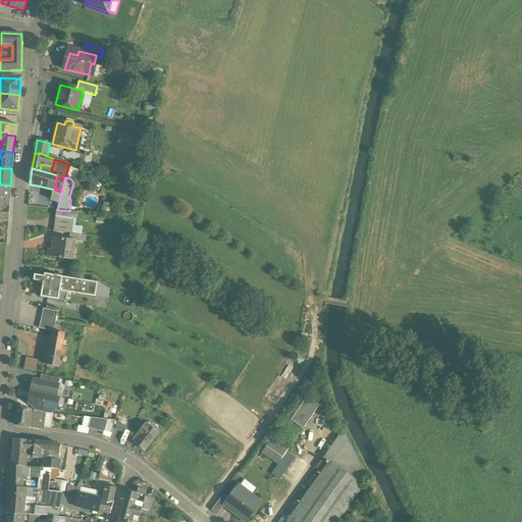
[(0,185),(0,198),(9,200),(10,186),(0,185)]
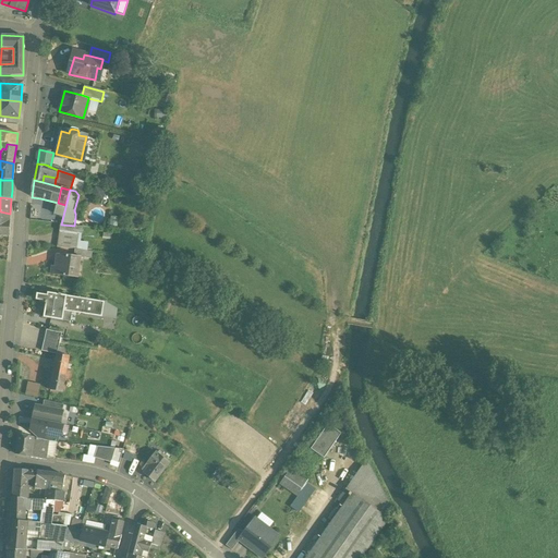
[(10,214),(0,211),(0,235),(9,237),(10,221),(10,214)]
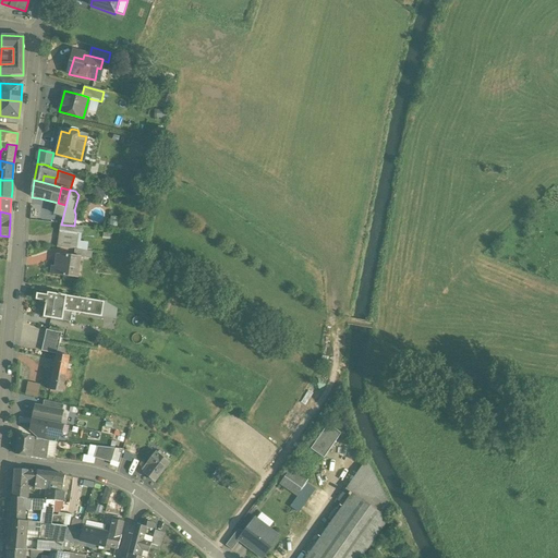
[(61,225),(60,225),(59,231),(79,234),(81,234),(82,227),(74,226),(61,225)]
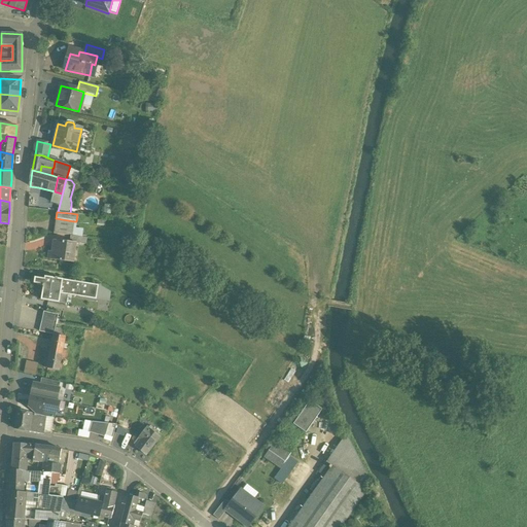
[(74,221),(56,218),(54,234),(72,236),(74,221)]
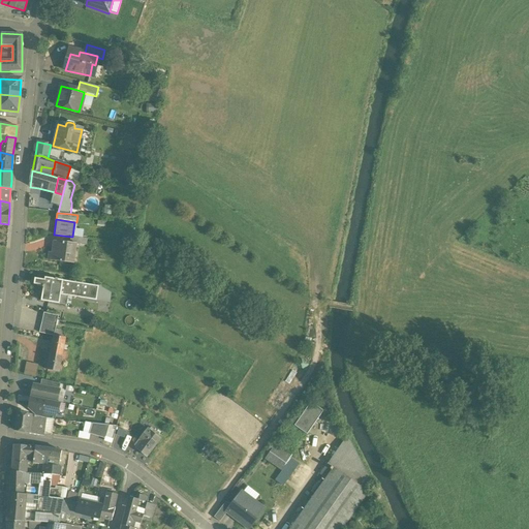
[(72,244),(57,242),(55,253),(50,253),(49,260),(70,263),(72,244)]
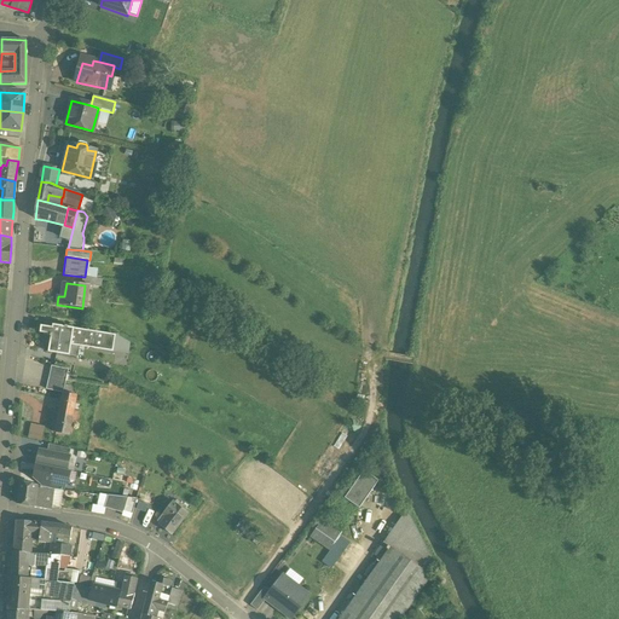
[(64,328),(52,325),(52,328),(40,327),(40,334),(50,335),(50,337),(47,353),(70,357),(71,346),(113,352),(115,335),(68,328),(68,327),(65,327),(64,328)]
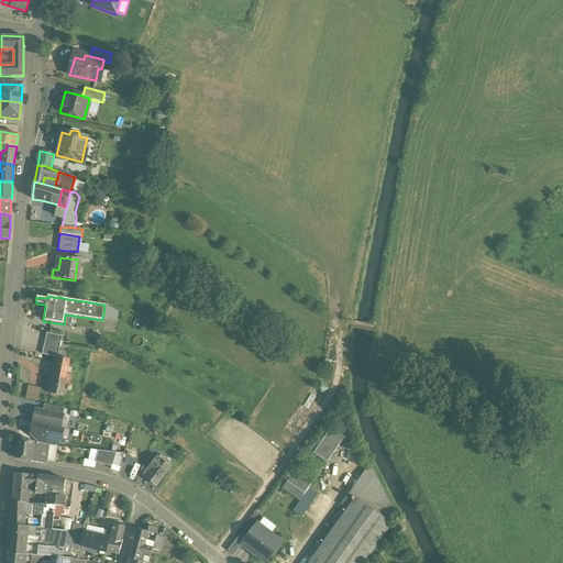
[(62,337),(46,333),(42,354),(57,357),(62,337)]
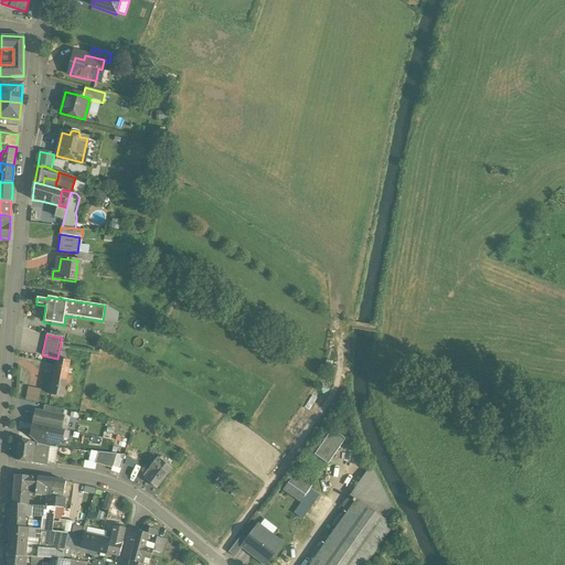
[(70,362),(57,359),(52,386),(65,388),(70,362)]
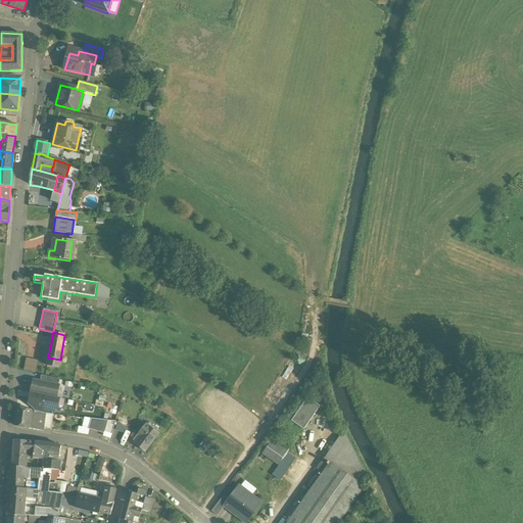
[(37,373),(40,361),(29,358),(26,370),(37,373)]
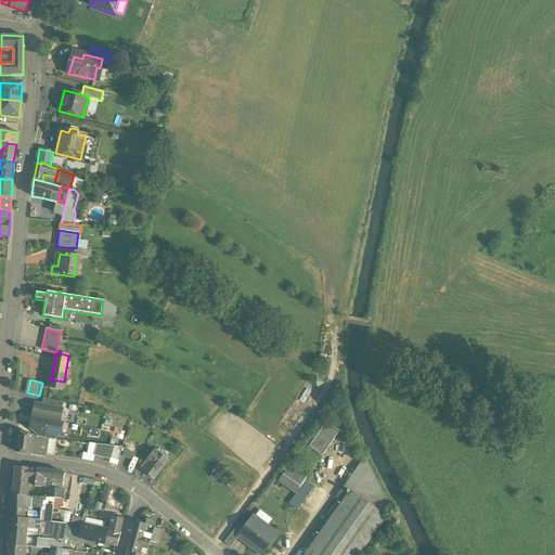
[(64,382),(51,379),(50,388),(62,390),(64,382)]
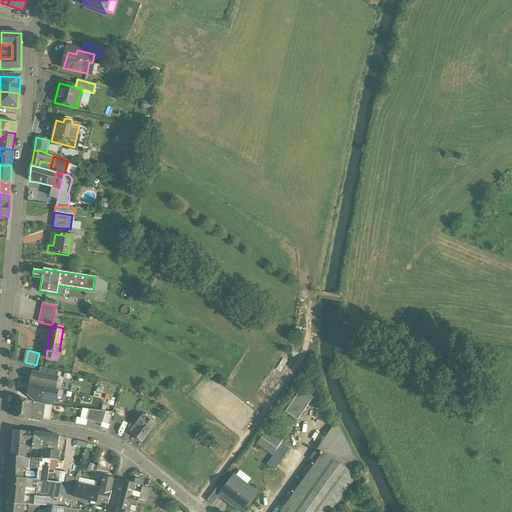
[(58,372),(40,368),(39,374),(57,378),(58,372)]
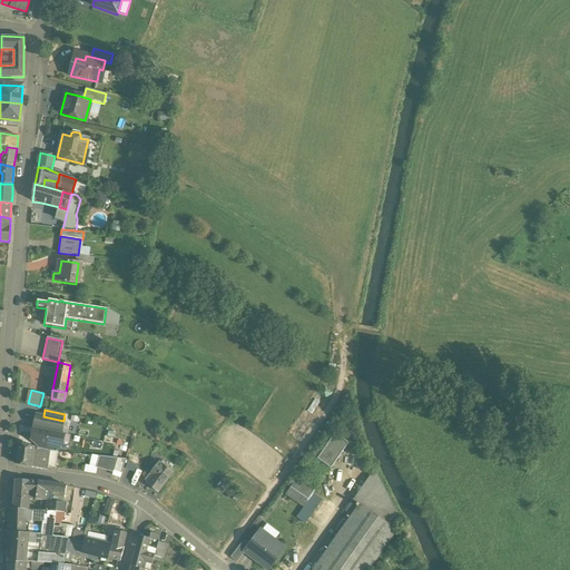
[(43,416),(37,415),(33,428),(61,433),(64,421),(43,416)]
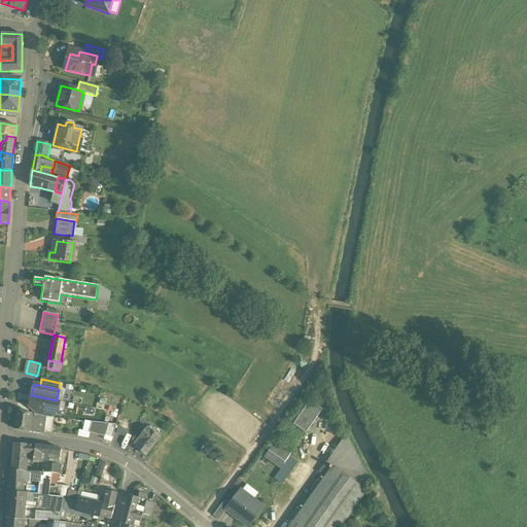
[(57,400),(31,395),(28,413),(30,414),(45,417),(55,419),(56,414),(58,414),(61,401),(57,400)]
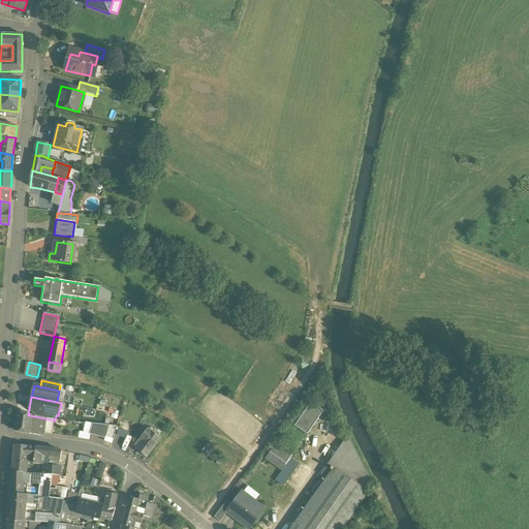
[(301,405),(296,401),(287,410),(292,414),(301,405)]
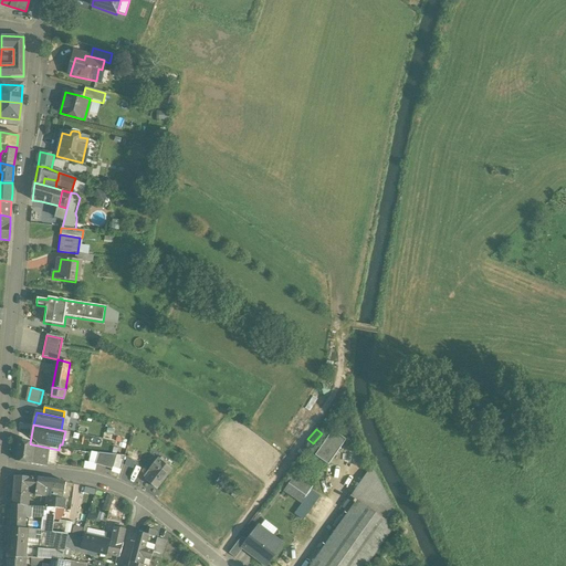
[(346,440),(333,431),(315,457),(329,465),(346,440)]
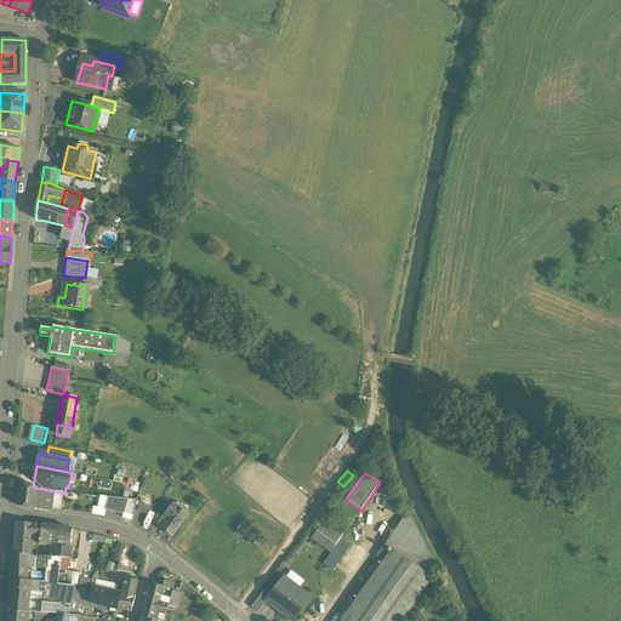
[(33,486),(21,484),(17,506),(33,510),(35,488),(33,486)]
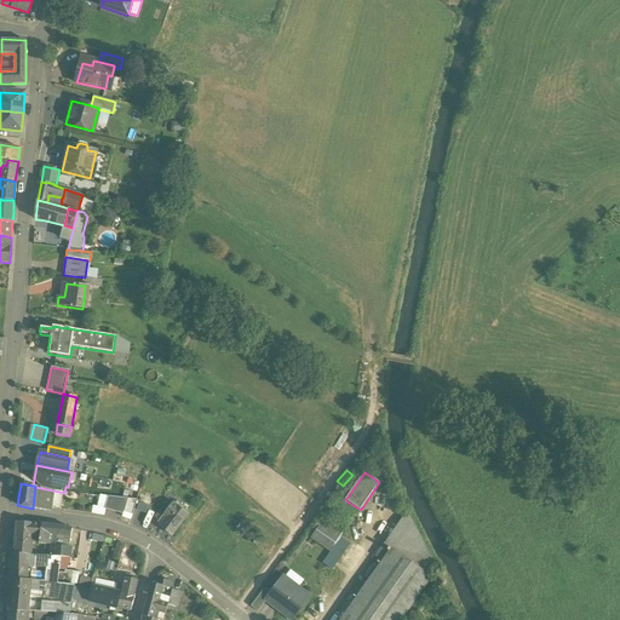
[(53,491),(35,487),(33,509),(50,511),(53,491)]
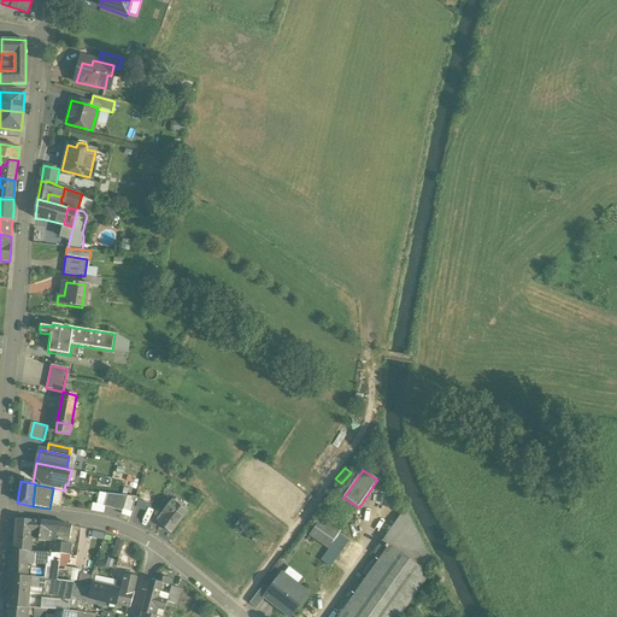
[(94,512),(103,515),(105,506),(103,506),(104,503),(105,503),(107,494),(100,493),(98,505),(95,504),(94,512)]
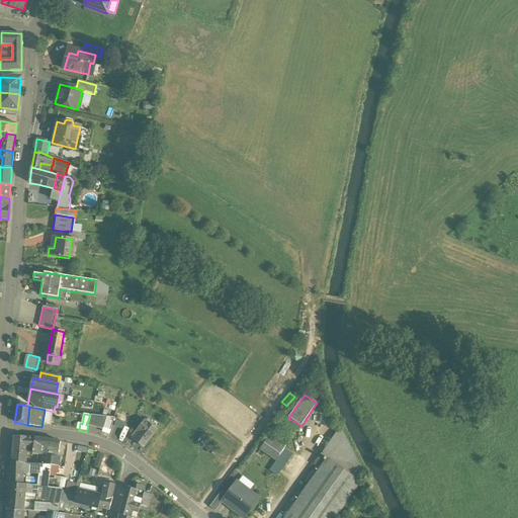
[(106,417),(90,415),(88,422),(87,422),(86,425),(88,425),(102,430),(103,428),(106,417)]
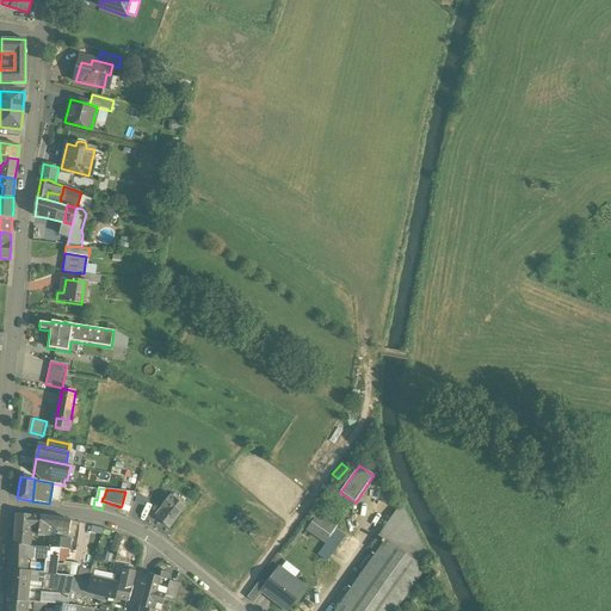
[(135,493),(125,492),(122,505),(130,508),(135,493)]
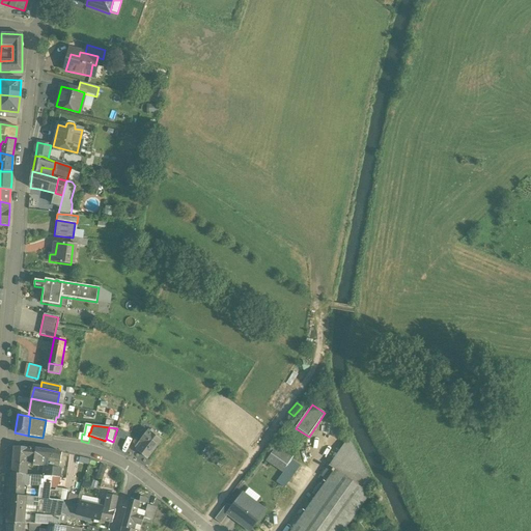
[(148,431),(140,442),(142,443),(137,450),(147,458),(161,441),(148,431)]
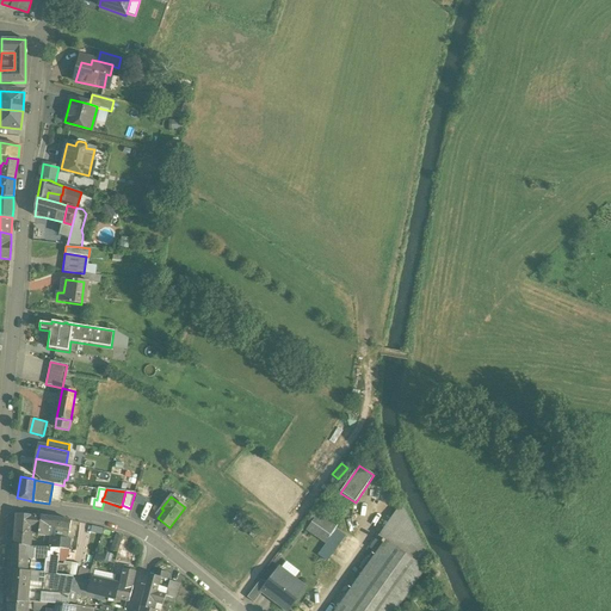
[(386,542),(335,610),(396,610),(431,562),(402,505),(380,537),(386,542)]
